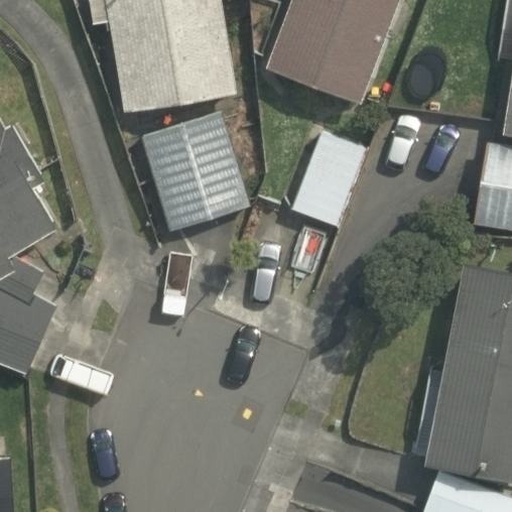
[(238,94),(217,0),(105,0),(130,116),(238,94)]
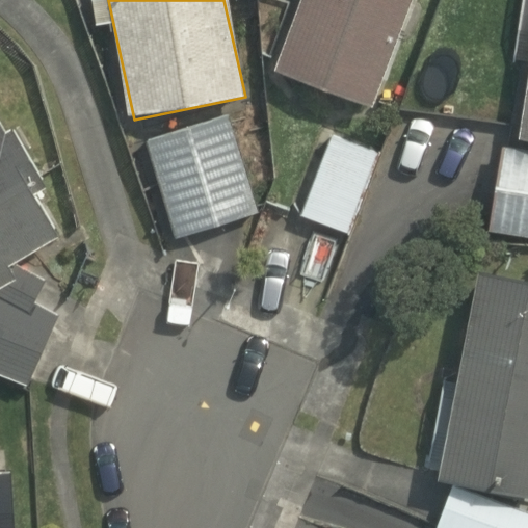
[(374,107),(411,0),(291,0),(268,71),(374,107)]
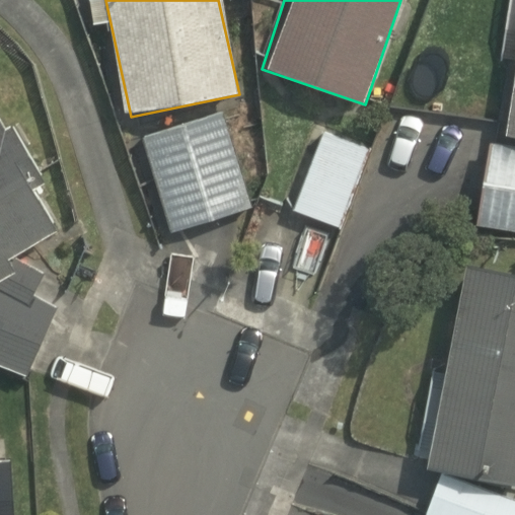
[(230,107),(140,129),(164,230),(254,208),(230,107)]
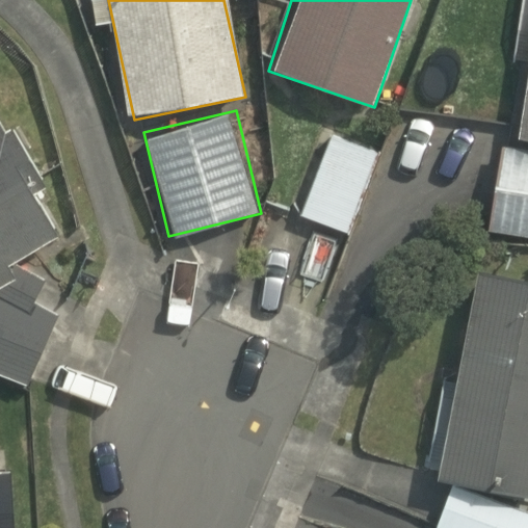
[(381,144),(332,126),(300,213),(351,231),(381,144)]
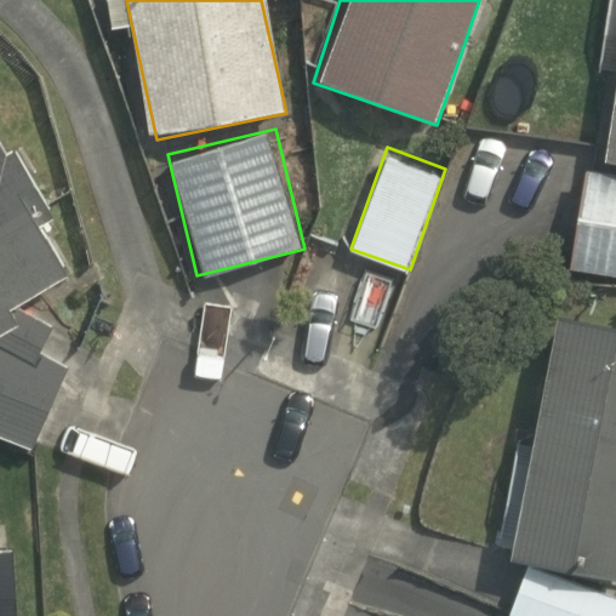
[(0,444),(26,454),(63,383),(18,308),(68,279),(0,164),(0,444)]
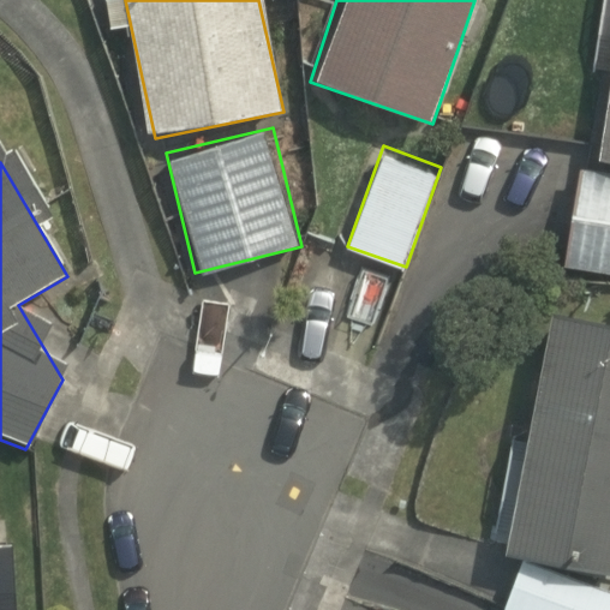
[(609,178),(572,172),(556,263),(609,273),(609,178)]
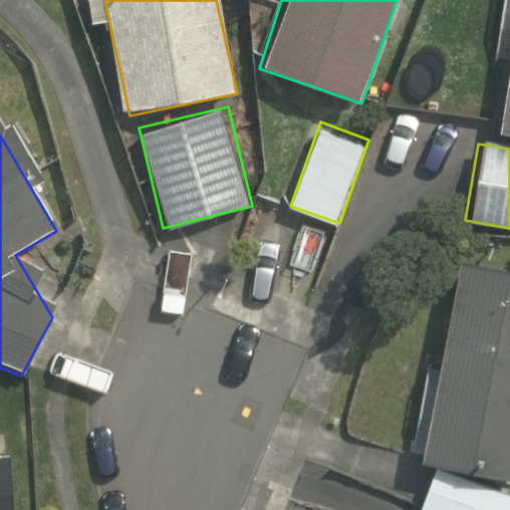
[(509,273),(452,266),(422,509),(509,509),(509,273)]
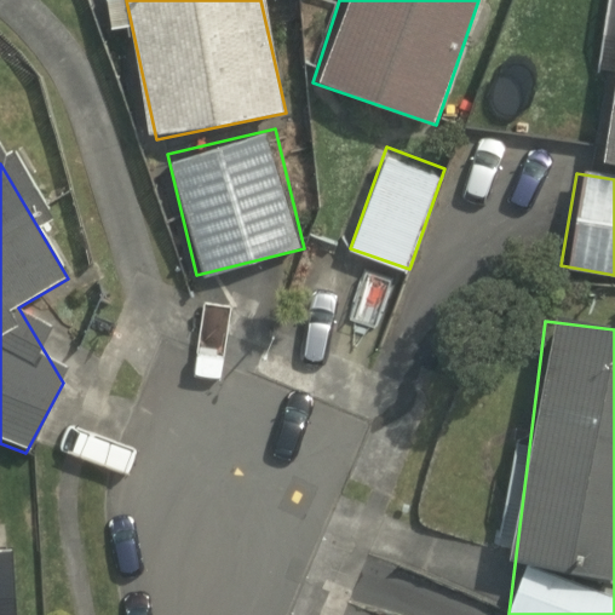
[(10,614),(7,527),(0,527),(0,614),(10,614)]
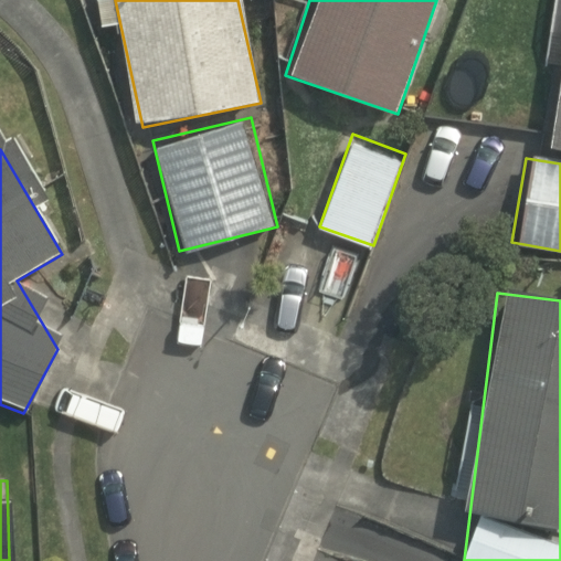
All buildings are outlined.
